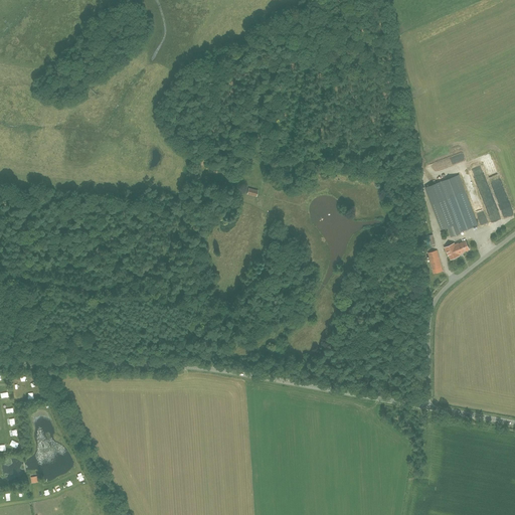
[(426,187),(443,229),(449,226),(453,236),(461,233),(460,232),(478,225),(459,175),(426,187)]
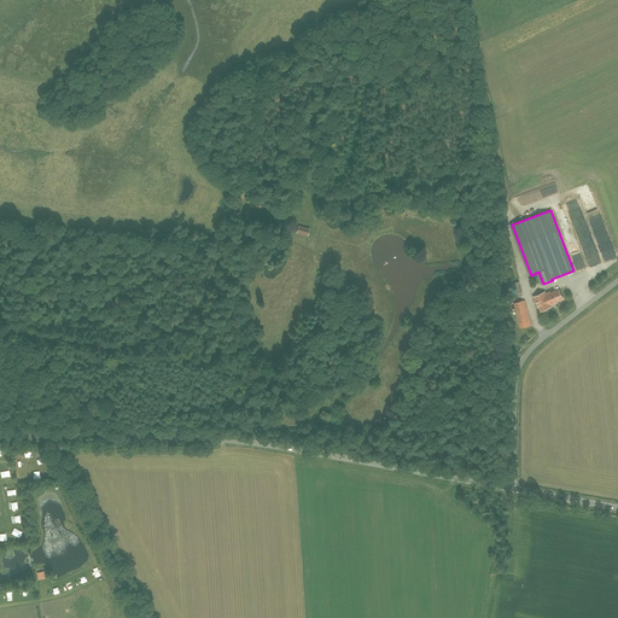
[(589,264),(600,261),(592,232),(581,235),(589,264)]
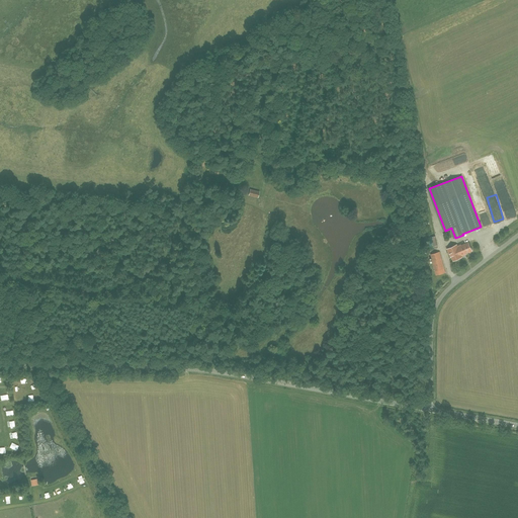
[(427,250),(437,248),(435,236),(425,239),(427,250)]
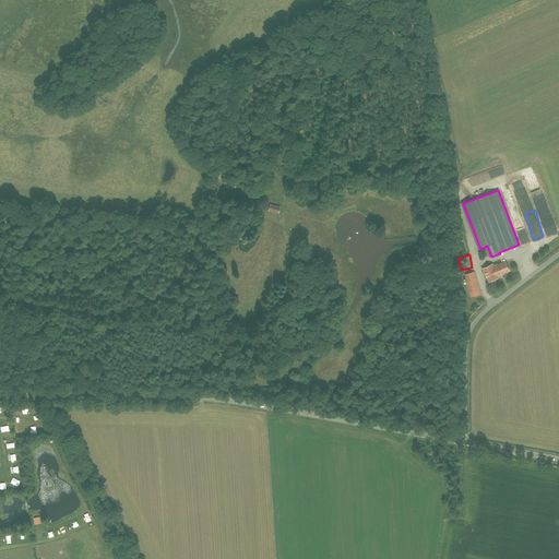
[(506,262),(498,265),(498,264),(494,266),(492,264),(483,269),(485,274),(486,274),(489,282),(496,278),(502,275),(502,274),(510,271),(506,262)]
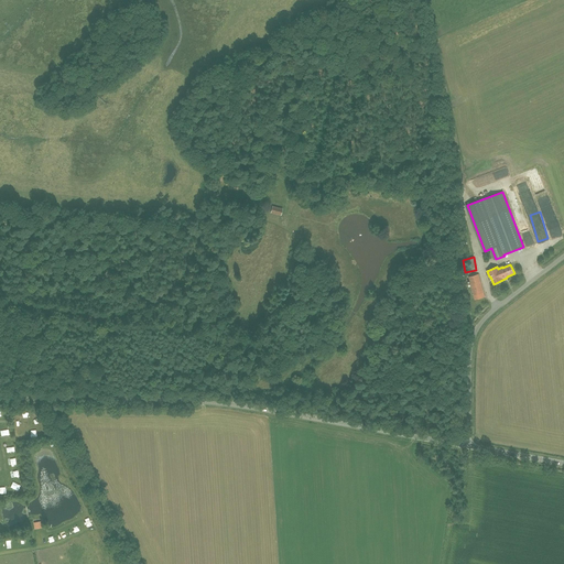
[(475,300),(485,297),(478,274),(468,277),(475,300)]
